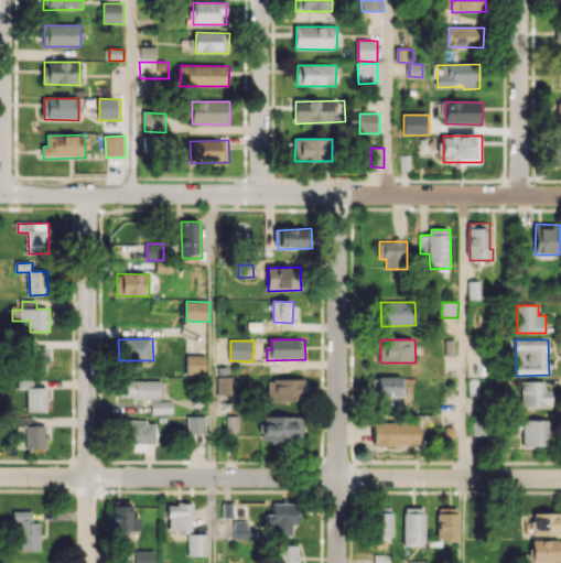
[(50,371),(50,348),(29,347),(28,371),(50,371)]
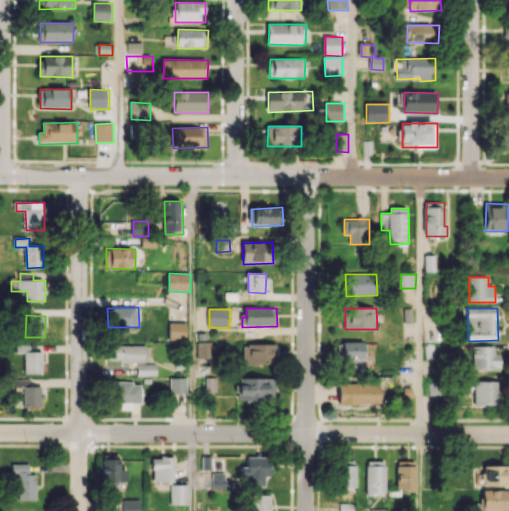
[(188,323),(171,323),(170,341),(188,341),(188,323)]
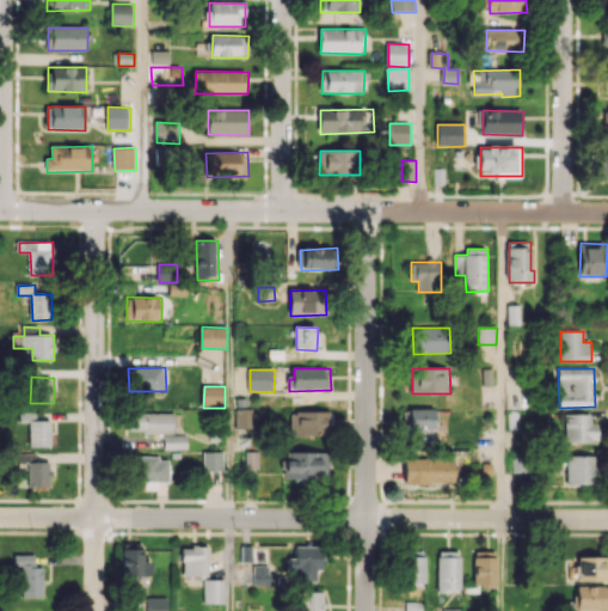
[(238,428),(256,428),(256,409),(238,410),(238,428)]
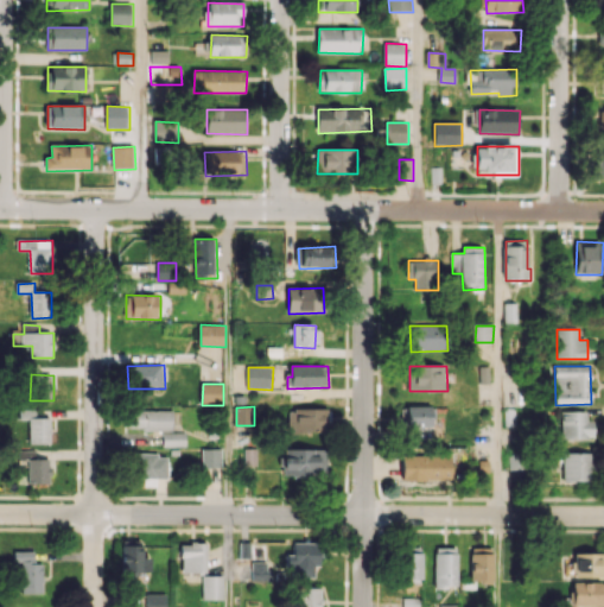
[(404,408),(404,429),(433,429),(433,419),(438,419),(438,408),(404,408)]
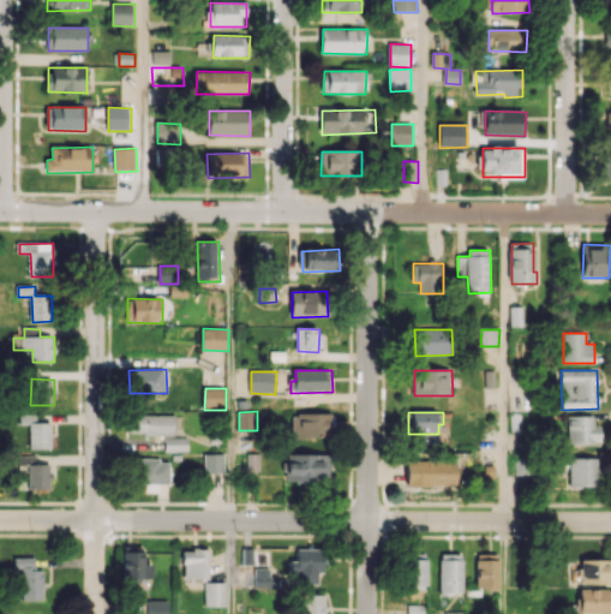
[(33,449),(52,449),(53,424),(40,424),(40,416),(22,415),(22,424),(33,424),(33,449)]
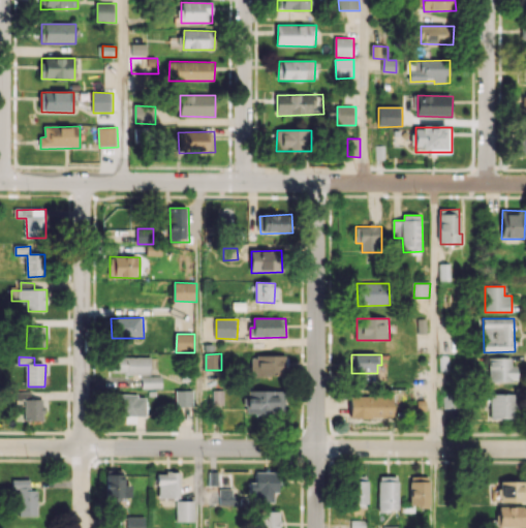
[(287,356),(253,356),(252,376),(287,376),(287,356)]
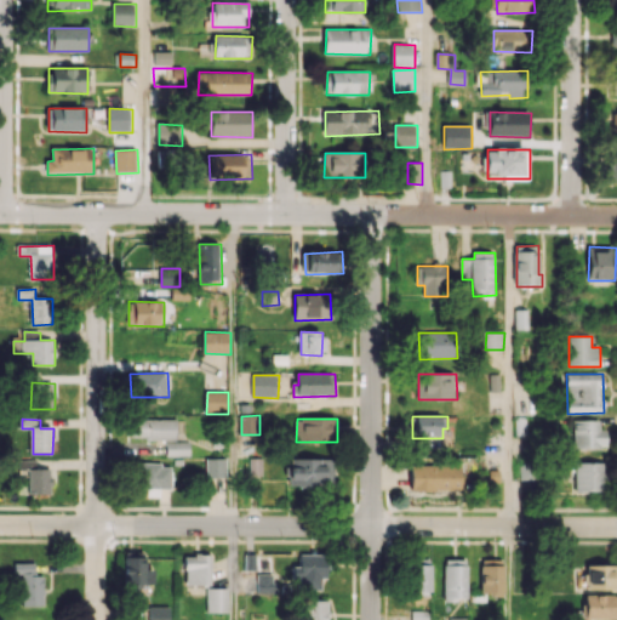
[(178,420),(132,421),(133,441),(180,439),(178,420)]
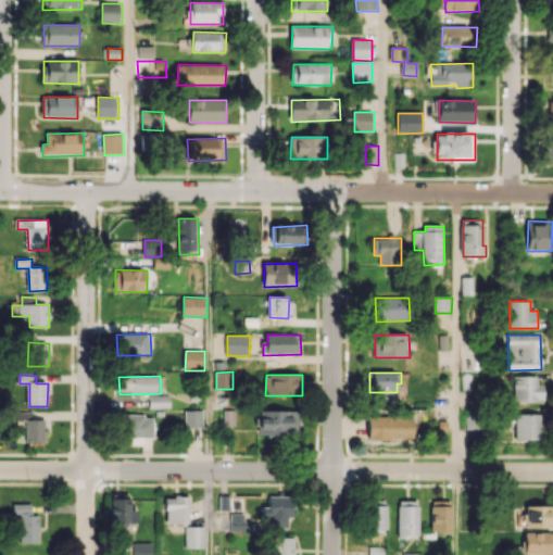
[(539,377),(515,377),(515,402),(544,402),(544,386),(539,385),(539,377)]
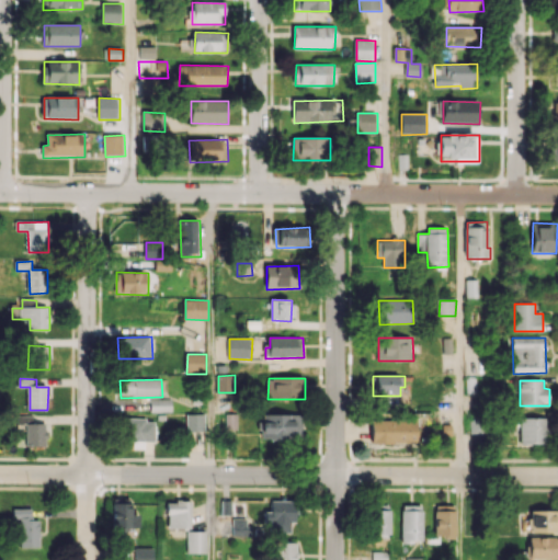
[(173,412),(173,399),(152,400),(152,413),(173,412)]
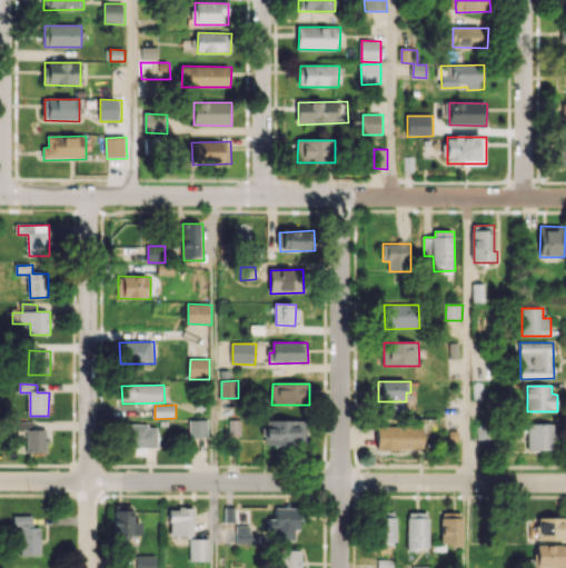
[(191,421),(191,438),(209,438),(209,420),(191,421)]
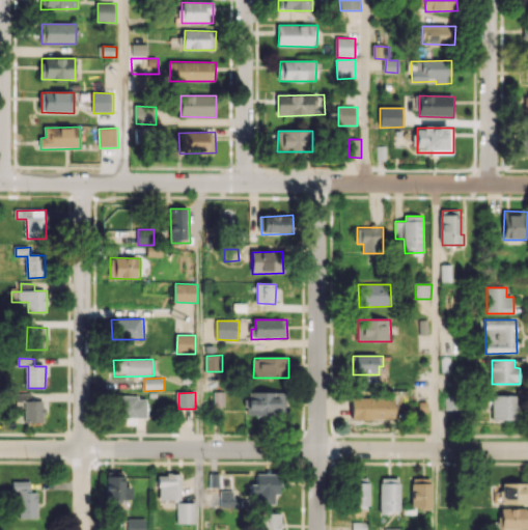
[(287,393),(249,392),(249,415),(287,416),(287,393)]
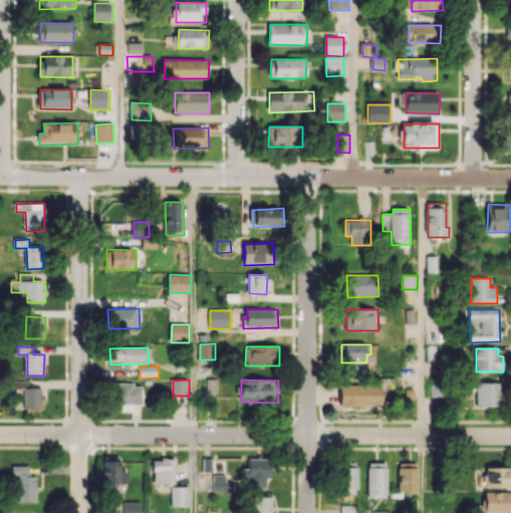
[(502,407),(501,382),(477,383),(478,408),(502,407)]
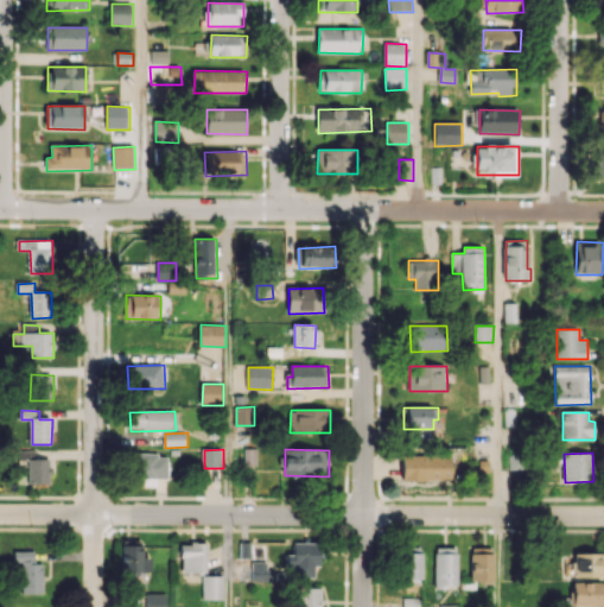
[(169,479),(170,455),(140,455),(139,479),(146,479),(146,487),(158,487),(158,479),(169,479)]
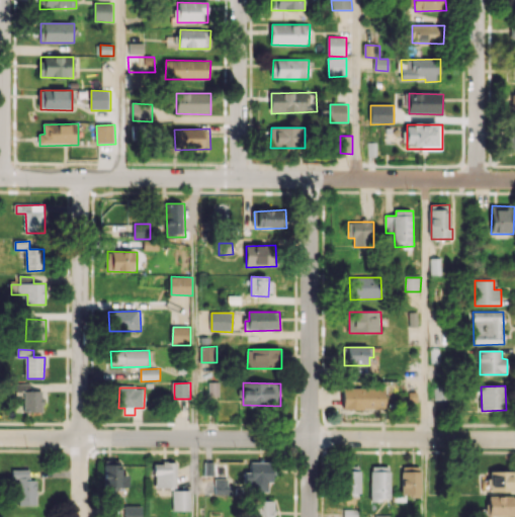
[(387,410),(385,389),(344,389),(344,411),(387,410)]
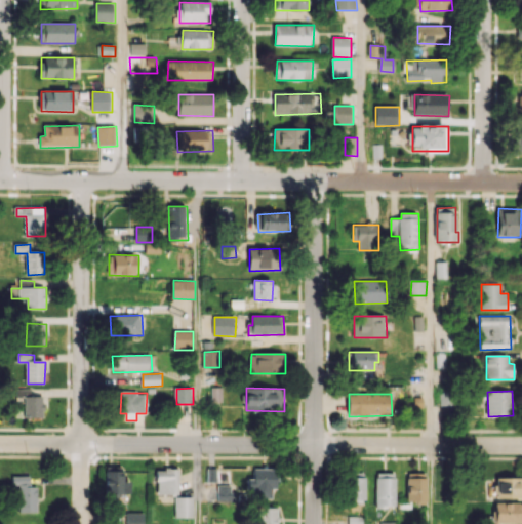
[(28,418),(44,418),(44,397),(28,397),(28,418)]
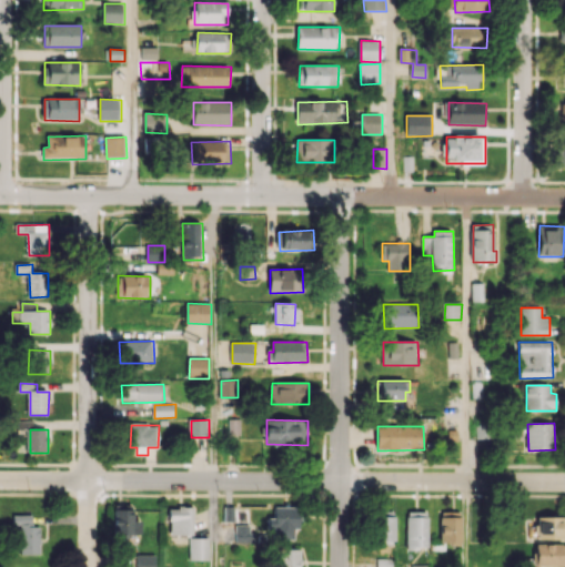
[(134,522),(134,507),(115,507),(115,537),(141,537),(142,522),(134,522)]
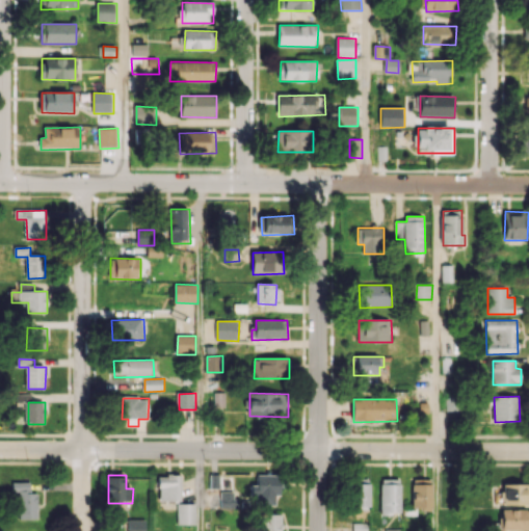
[(283,476),(259,475),(259,486),(253,486),(253,496),(259,497),(258,506),(276,506),(278,496),(283,496),(283,476)]
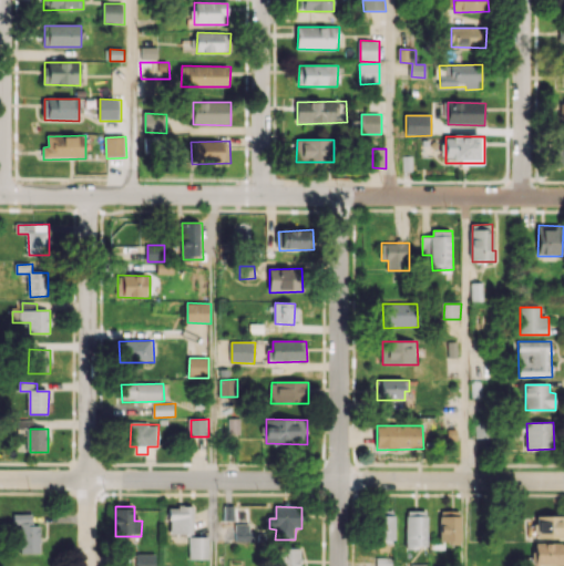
[(171,507),(171,535),(195,535),(195,507),(171,507)]
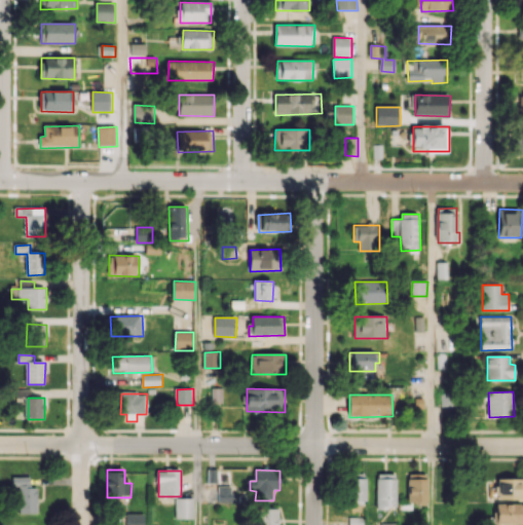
[(367,502),(368,474),(351,474),(351,502),(367,502)]
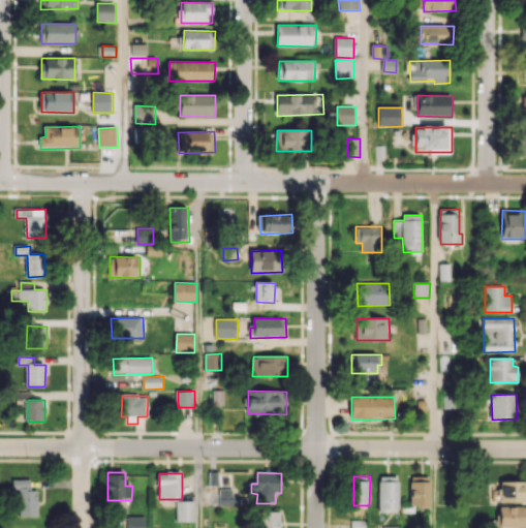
[(399,513),(400,477),(380,477),(379,513),(399,513)]
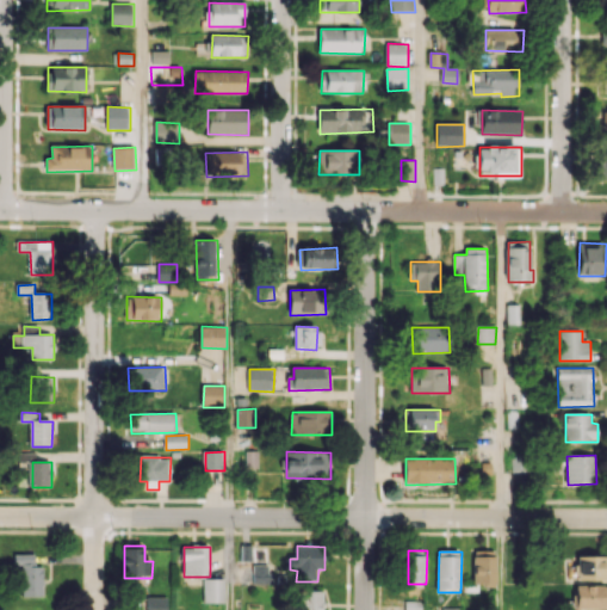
[(499,552),(475,552),(474,585),(497,585),(499,552)]
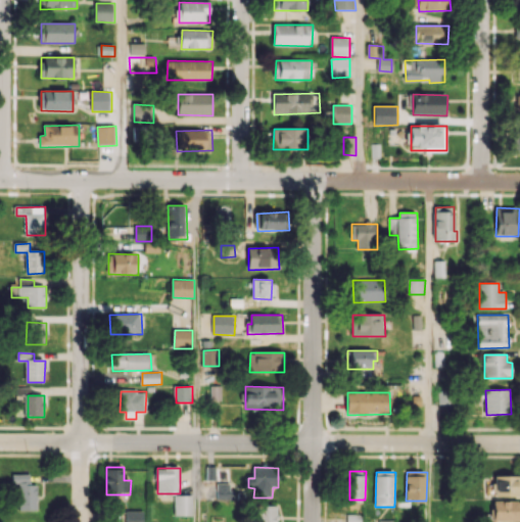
[(20,484),(20,511),(39,511),(38,485),(32,485),(31,474),(13,475),(14,484),(20,484)]
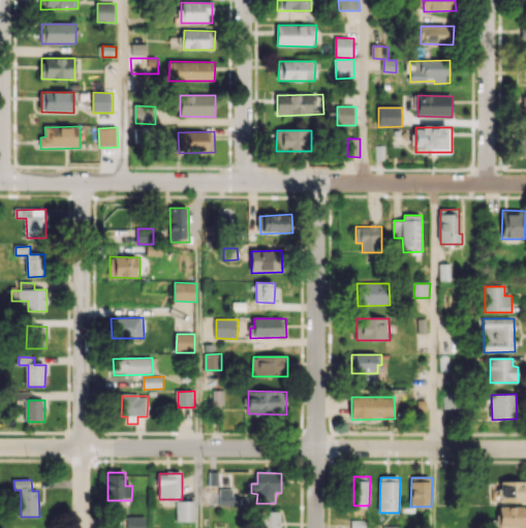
[(525,482),(502,482),(501,502),(525,503),(525,482)]
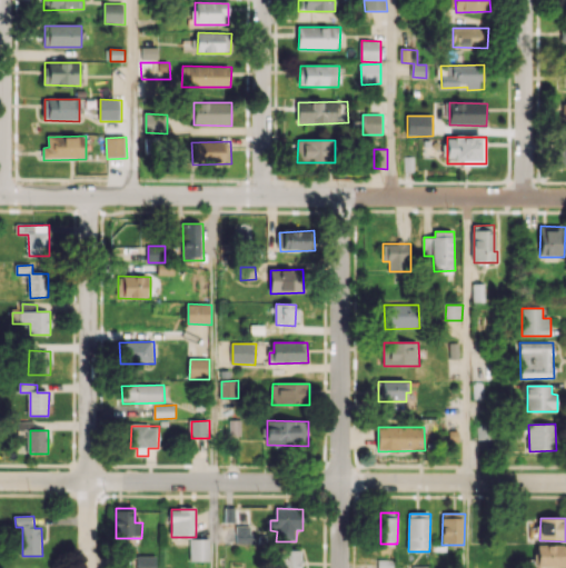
[(256,544),(256,527),(238,527),(238,544),(256,544)]
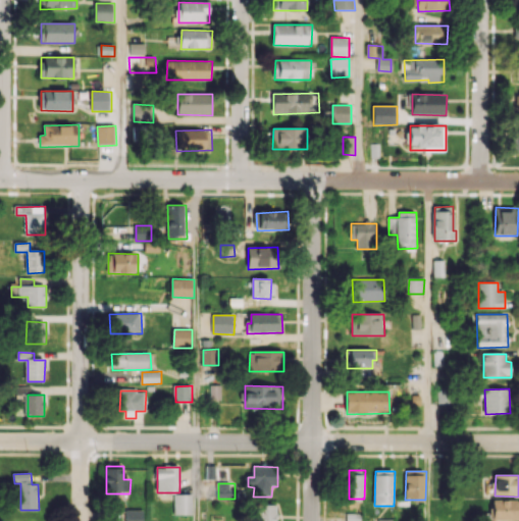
[(193,495),(175,495),(175,515),(194,515),(193,495)]
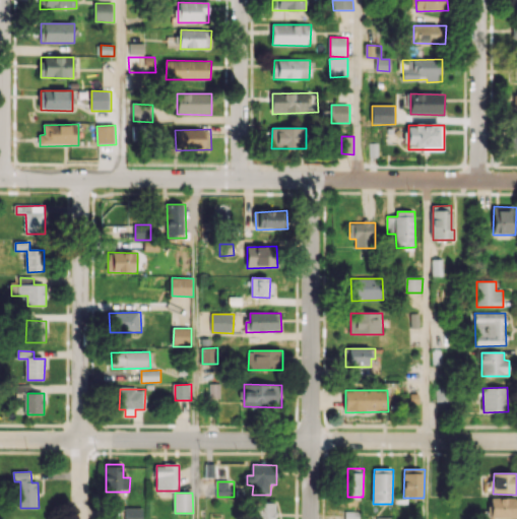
[(492,518),(516,518),(516,499),(492,499),(492,518)]
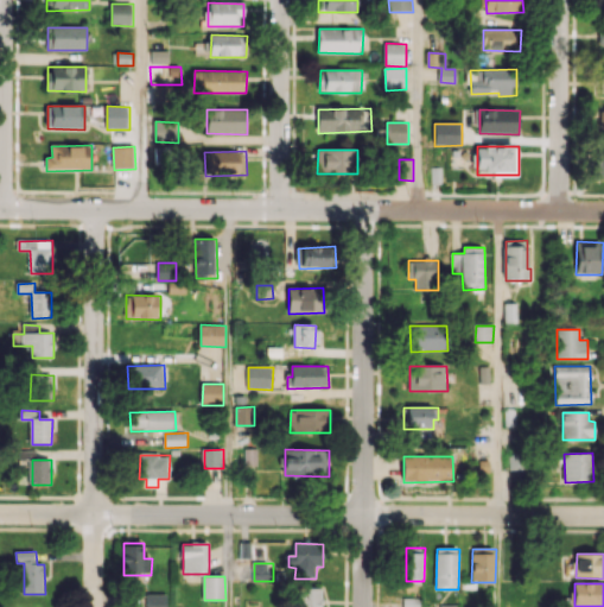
[(323,606),(323,588),(302,589),(302,606),(323,606)]
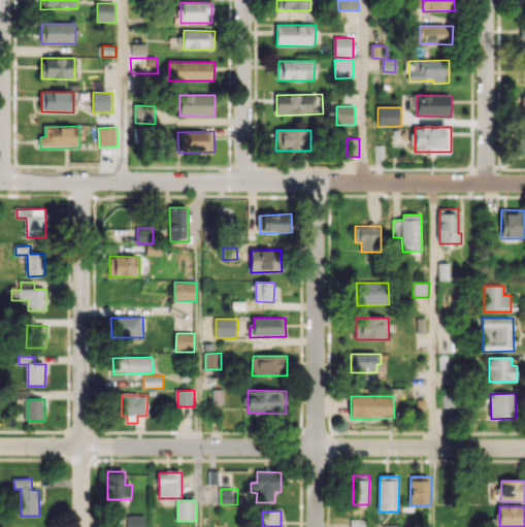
[(145,526),(146,516),(129,517),(128,526),(145,526)]
